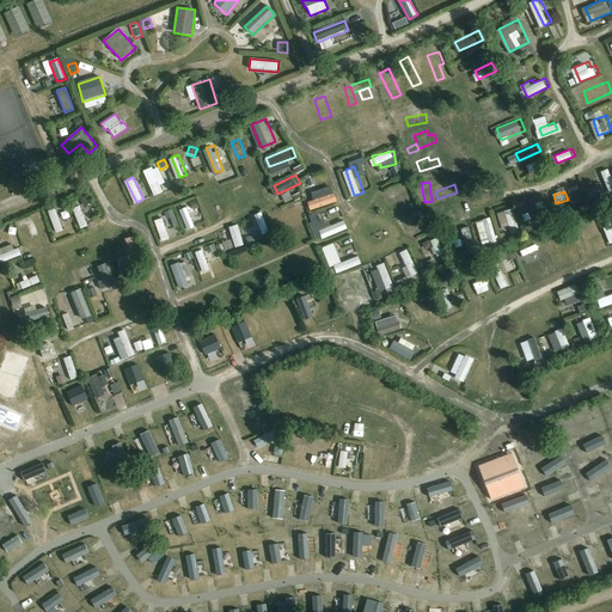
[(331,194),(310,201),(312,209),(334,202),(331,194)]
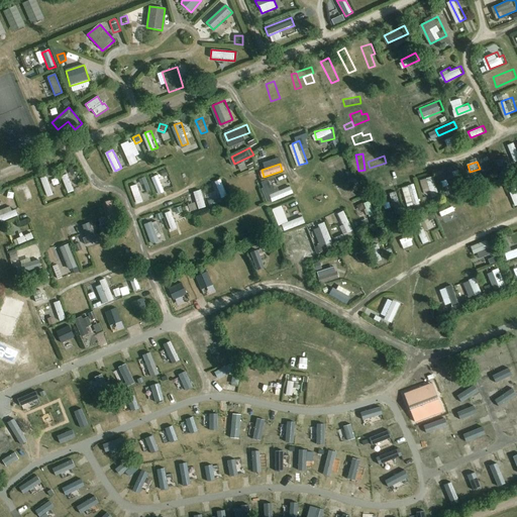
[(269,202),(296,192),(293,184),(278,189),(274,176),(262,181),(257,169),(235,176),(238,185),(254,180),(256,187),(263,185),(269,202)]
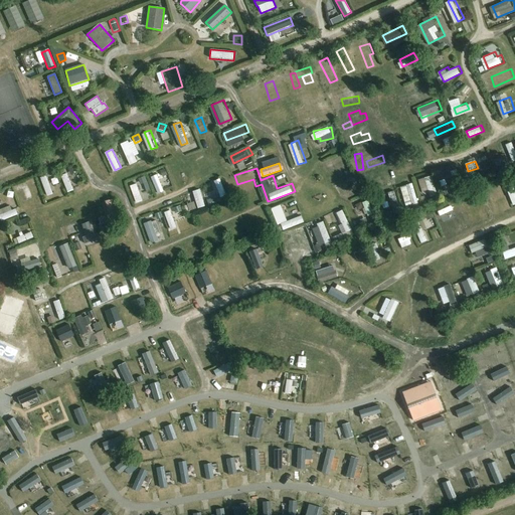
[(70,171),(63,173),(68,190),(74,189),(70,171)]
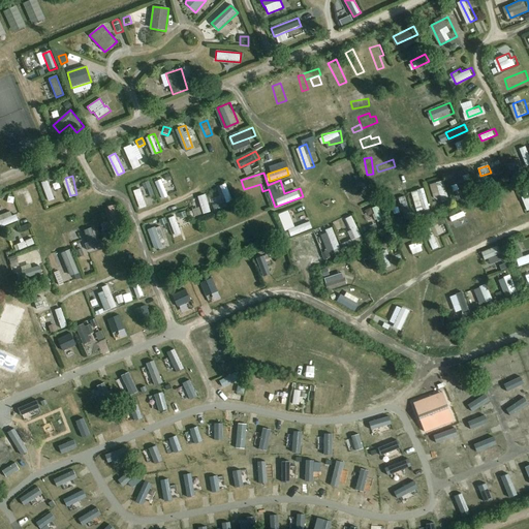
[(164,197),(170,195),(163,177),(157,180),(164,197)]
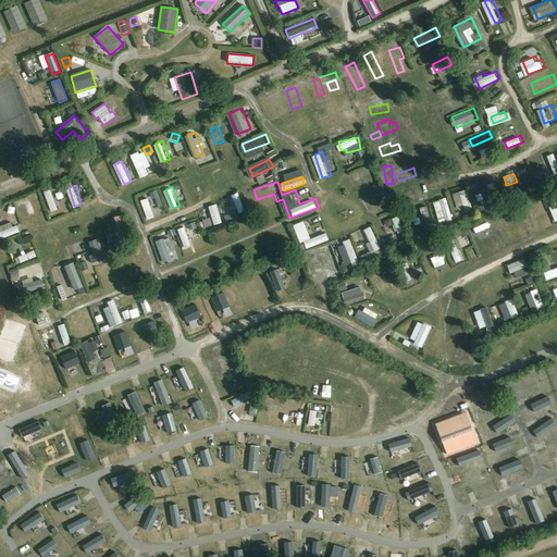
[(528,196),(537,190),(536,186),(525,192),(528,196)]
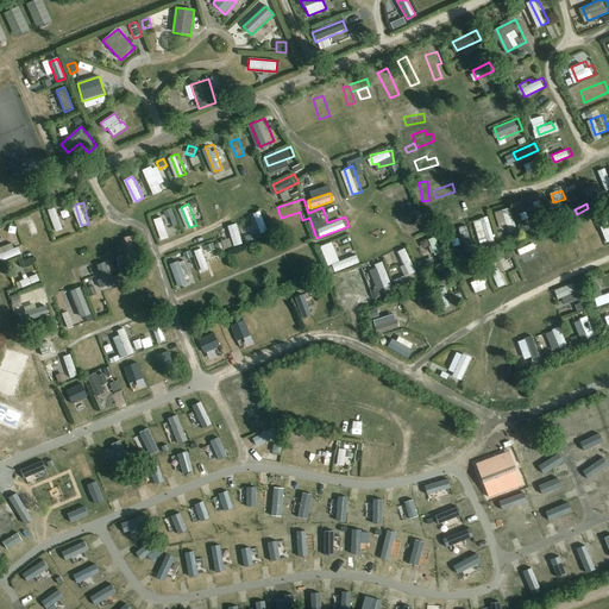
[(58,230),(66,227),(57,205),(50,208),(58,230)]
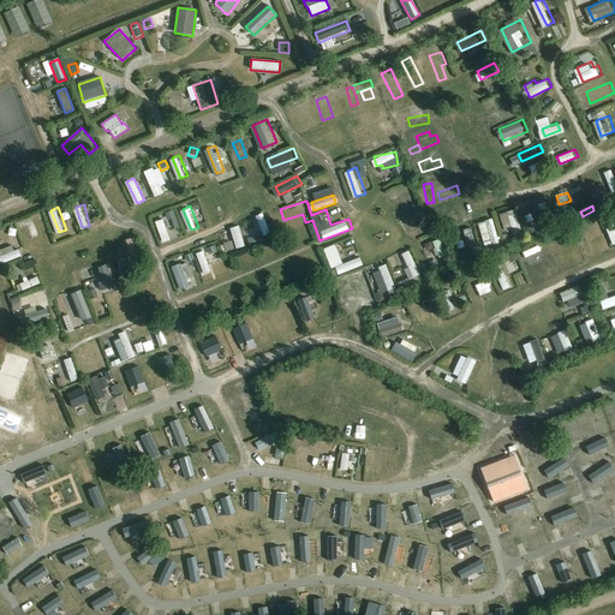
[(447,221),(467,215),(465,207),(445,214),(447,221)]
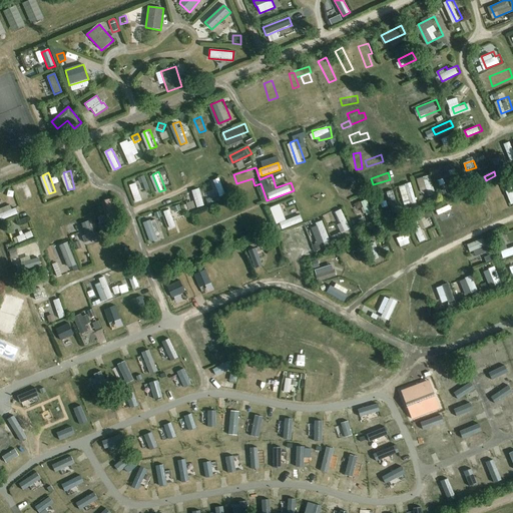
[(147,173),(140,175),(144,189),(151,187),(147,173)]
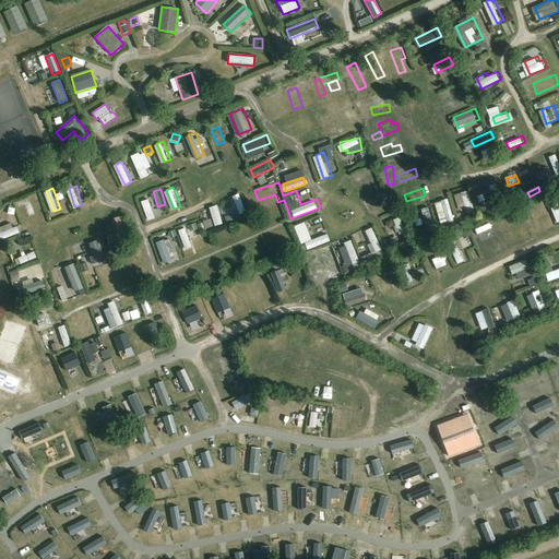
[(370,202),(390,197),(387,189),(368,194),(370,202)]
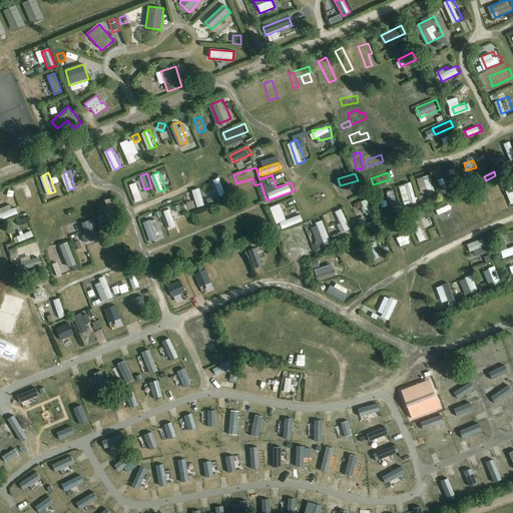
[(433,174),(420,176),(422,191),(435,189),(433,174)]
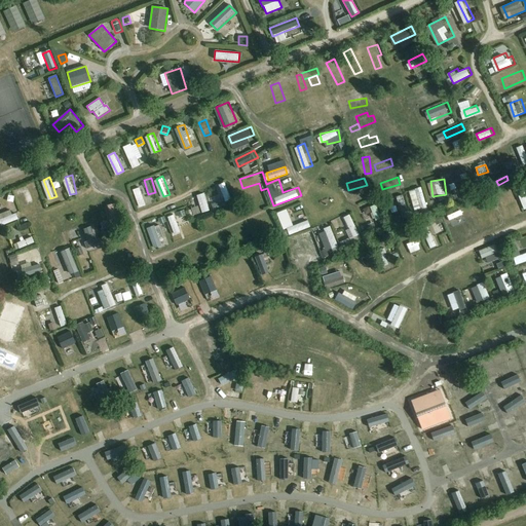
[(228,181),(222,182),(226,200),(232,198),(228,181)]
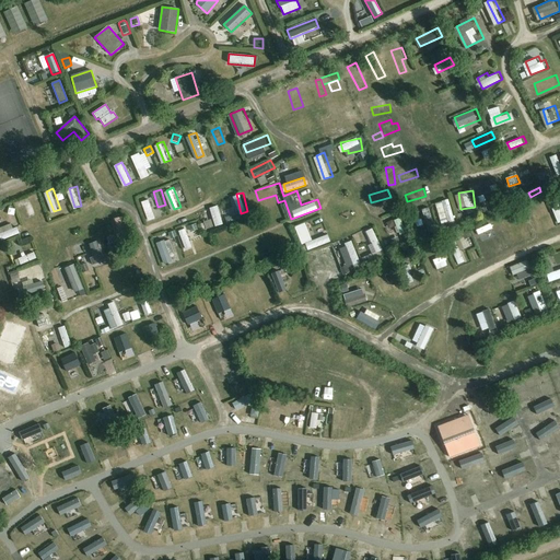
[(143,200),(150,219),(158,217),(151,197),(143,200)]
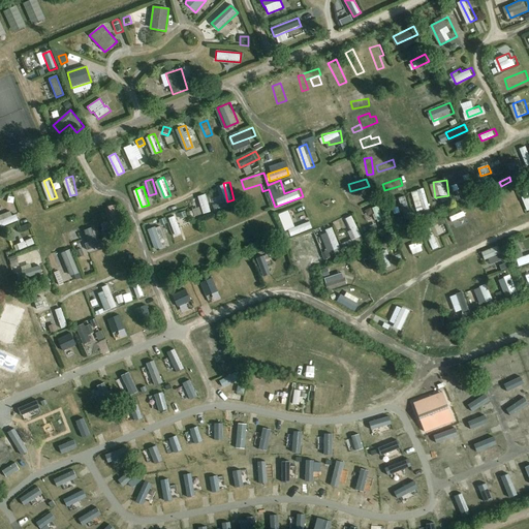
[(424,204),(425,209),(431,208),(427,187),(412,190),(416,205),(424,204)]
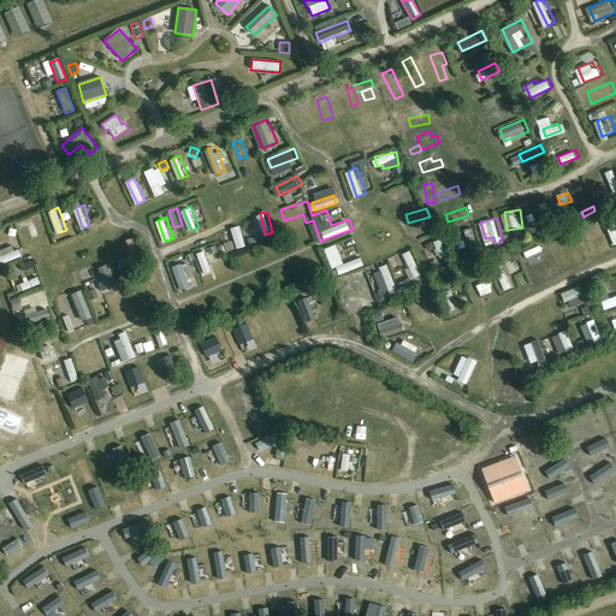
[(23,226),(29,243),(36,241),(35,237),(41,235),(37,221),(23,226)]
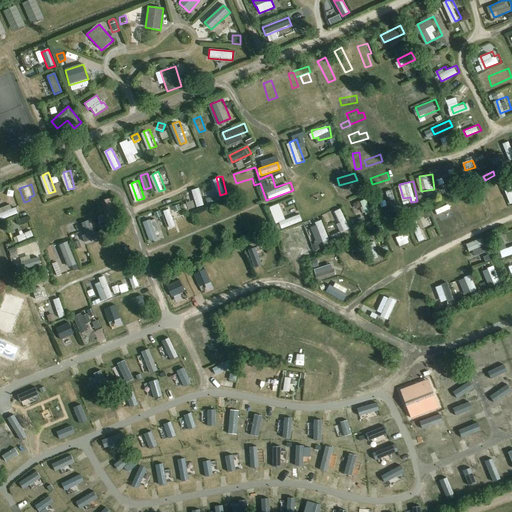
[(199,205),(206,203),(201,186),(194,188),(199,205)]
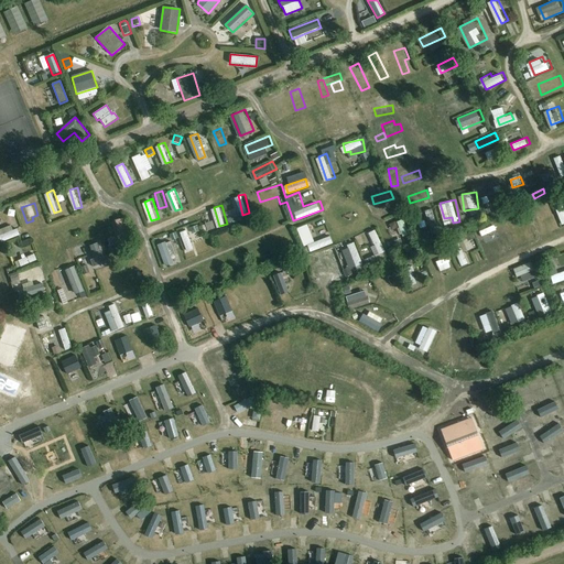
[(538,208),(530,210),(540,234),(548,231),(538,208)]
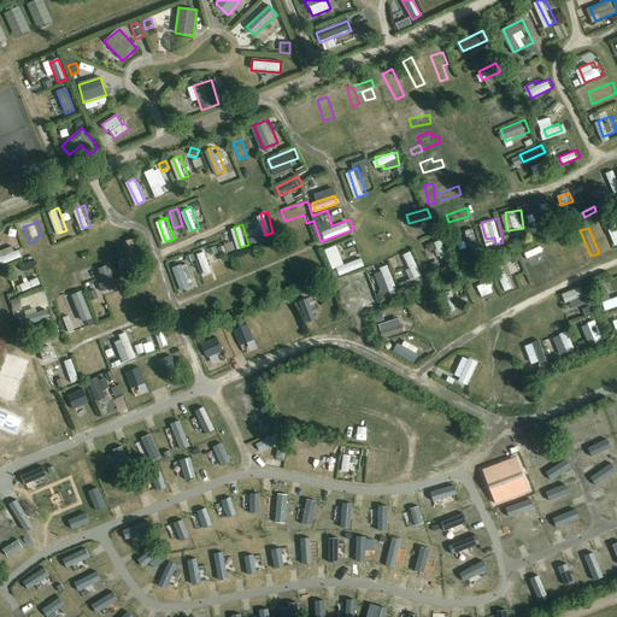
[(128,239),(135,264),(145,262),(137,236),(128,239)]
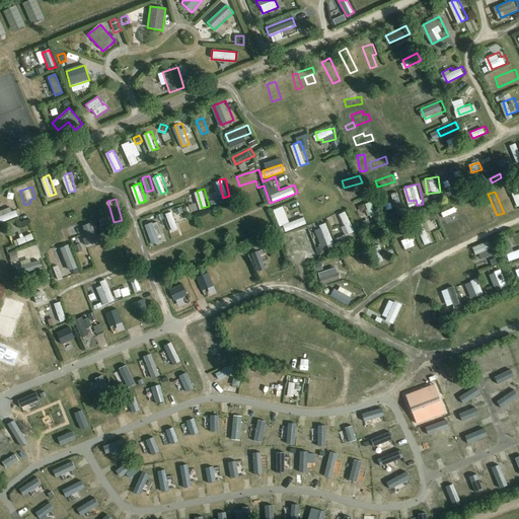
[(371,216),(378,214),(373,200),(367,202),(371,216)]
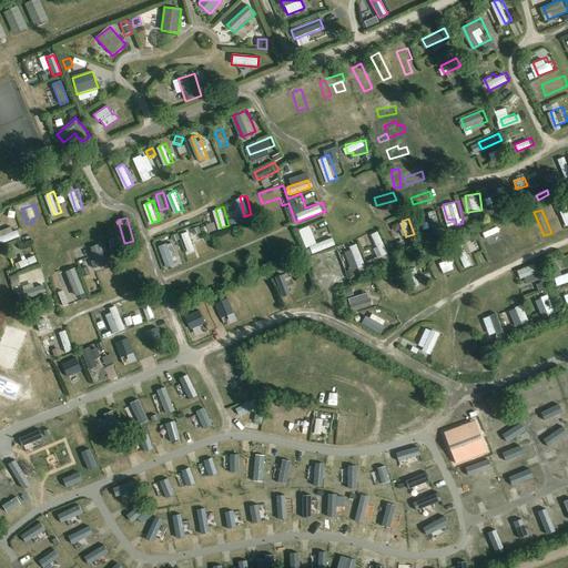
[(216,220),(209,223),(212,231),(220,227),(216,220)]
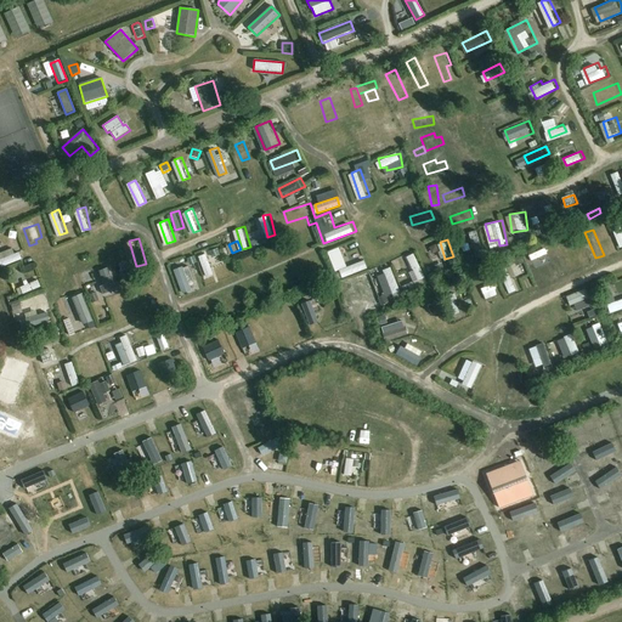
[(550,242),(544,244),(548,256),(555,254),(550,242)]
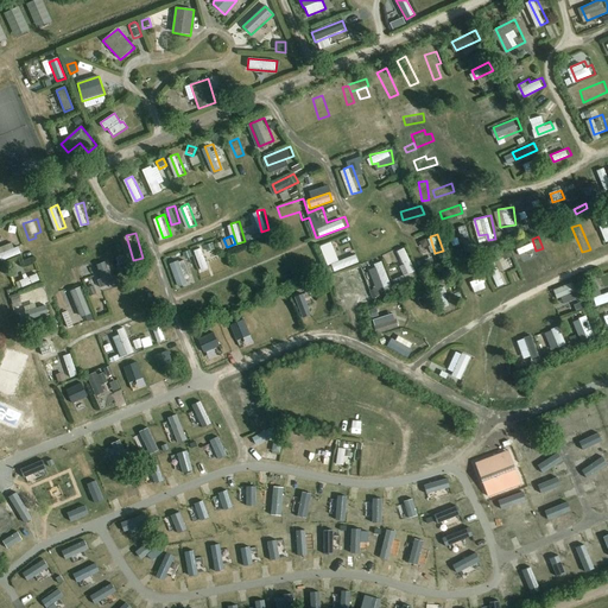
[(544,241),(555,264),(563,260),(552,238),(544,241)]
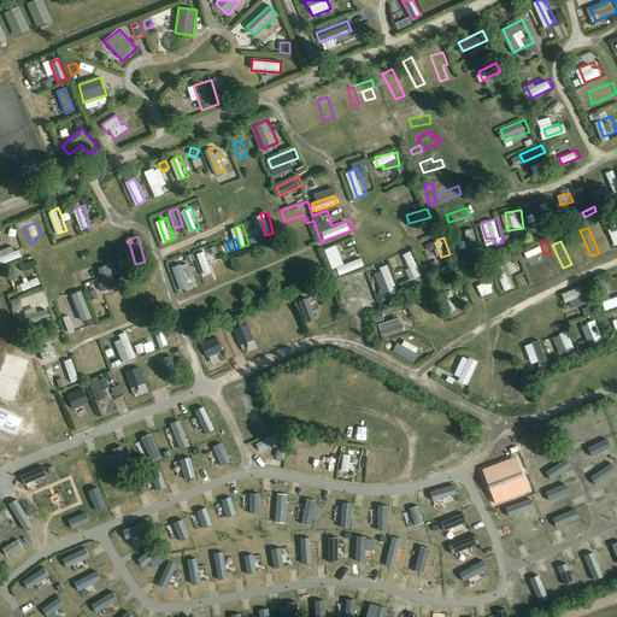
[(24,256),(22,247),(17,248),(15,245),(0,248),(0,253),(3,262),(24,256)]
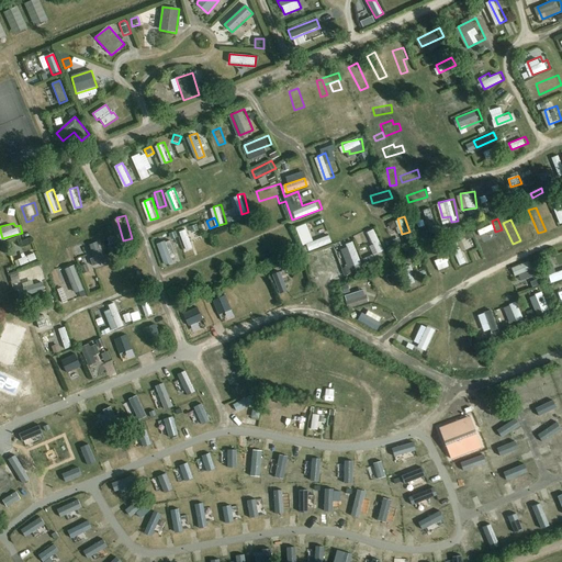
[(195,239),(203,237),(199,223),(190,225),(195,239)]
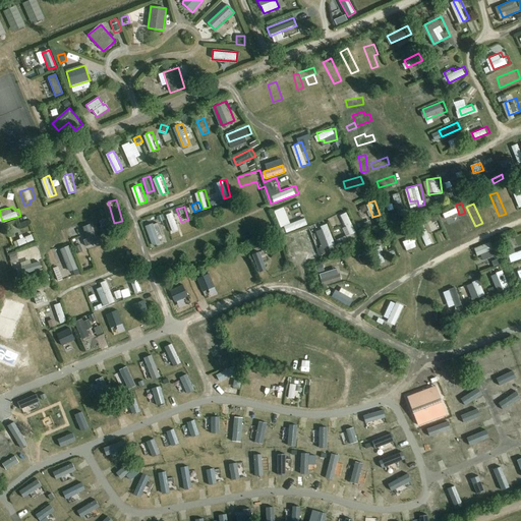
[(454,207),(442,211),(444,217),(456,214),(454,207)]
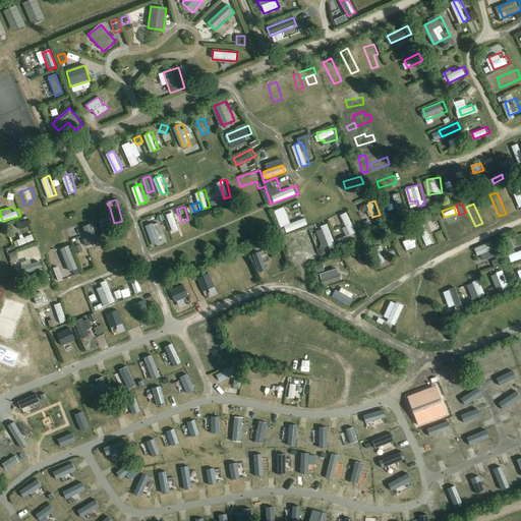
[(347,225),(344,226),(347,234),(341,236),(344,242),(359,235),(349,210),(342,213),(347,225)]
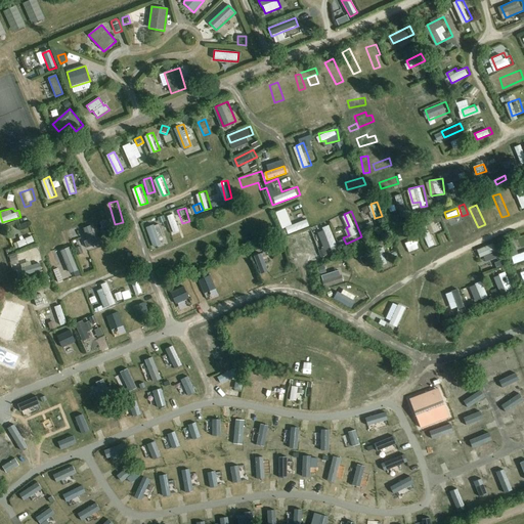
[(175,232),(181,230),(176,212),(169,214),(175,232)]
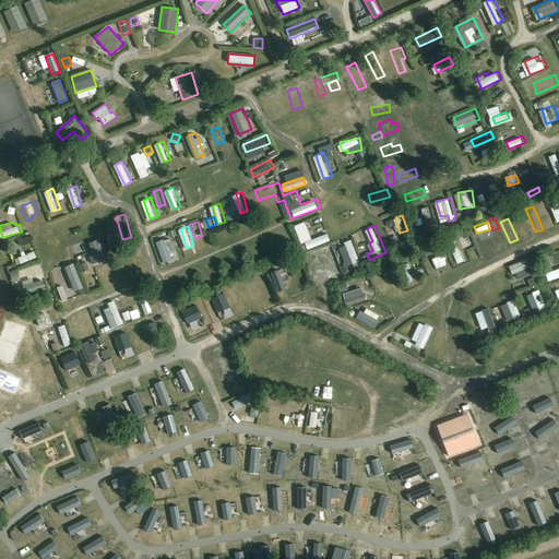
[(416,227),(418,236),(425,235),(423,226),(416,227)]
